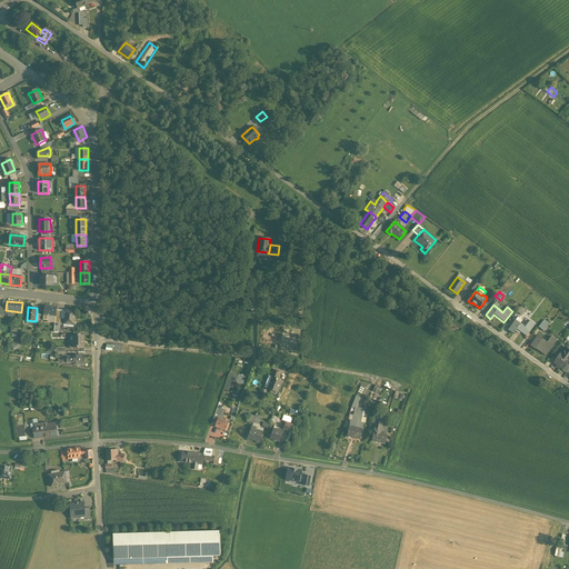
[(57,308),(45,307),(45,315),(48,316),(56,317),(56,310),(57,308)]
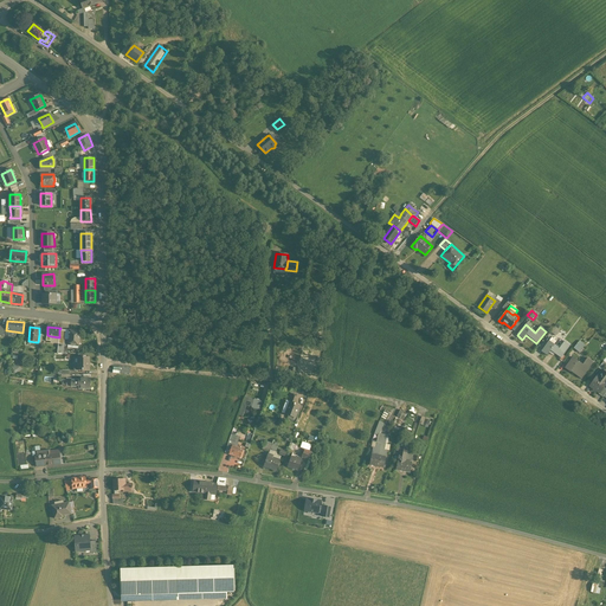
[(81,333),(73,331),(73,330),(70,330),(65,330),(65,331),(65,337),(65,340),(69,340),(69,345),(73,346),(79,346),(81,336),(79,336),(81,333)]
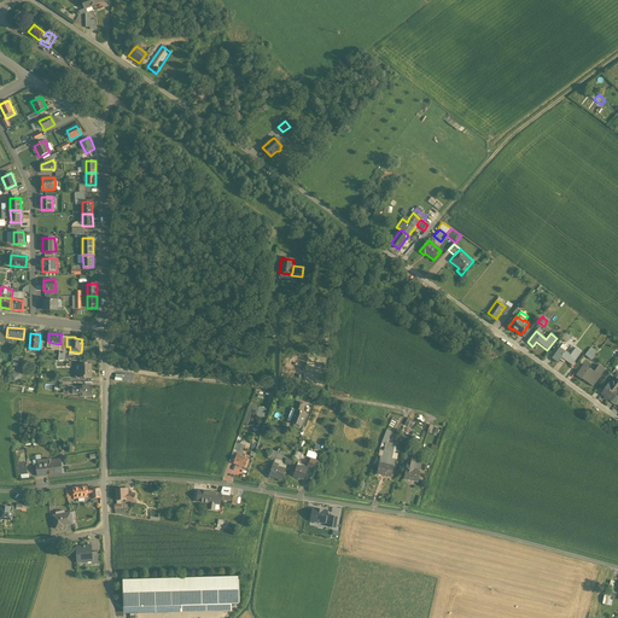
[(560,348),(552,359),(557,363),(560,359),(571,366),(581,353),(575,349),(570,356),(560,348)]
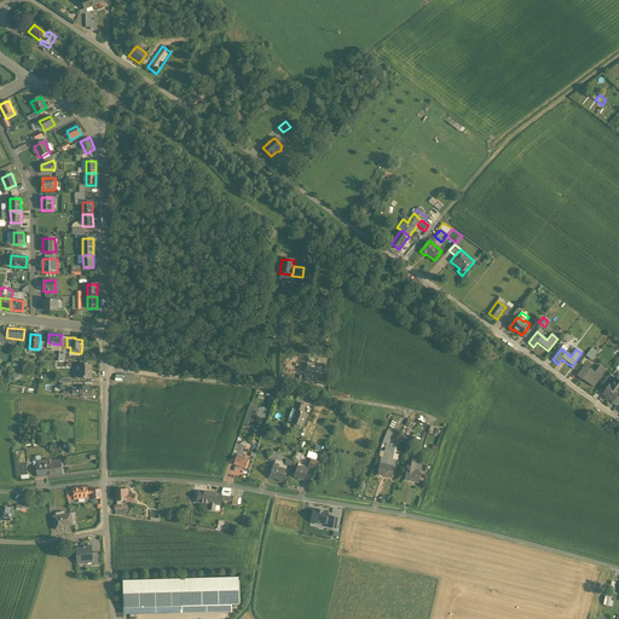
[(590,351),(586,356),(591,360),(596,354),(590,351)]
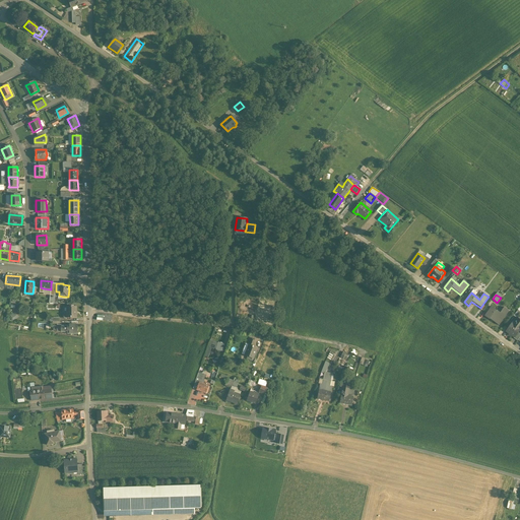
[(75,307),(67,307),(67,314),(67,318),(76,318),(76,314),(75,314),(75,307)]
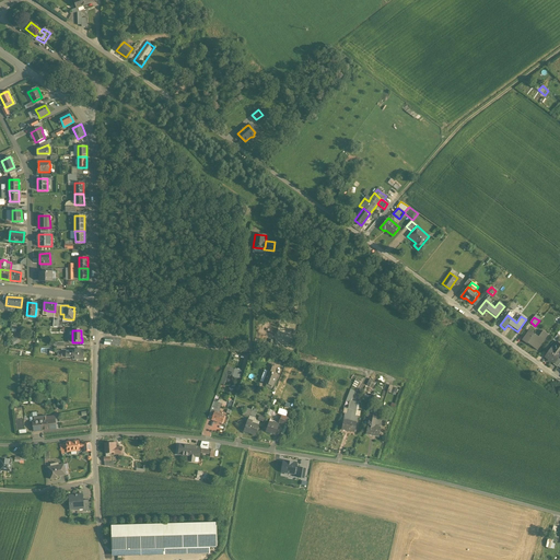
[(538,337),(529,330),(522,341),(527,345),(527,343),(536,350),(537,350),(548,335),(543,331),(538,337)]
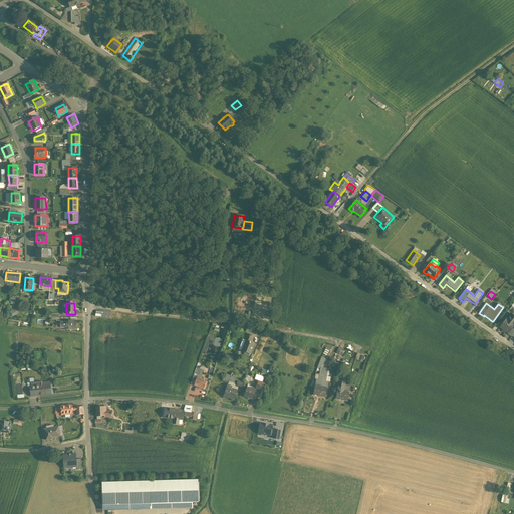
[(513,325),(513,324),(506,319),(500,327),(508,333),(509,333),(512,328),(513,325)]
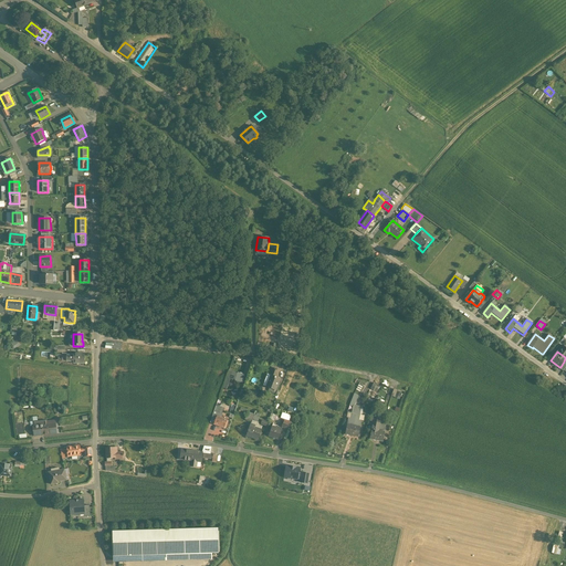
[(77,354),(73,354),(73,356),(66,356),(66,362),(73,362),(73,363),(84,363),(84,354),(77,354)]
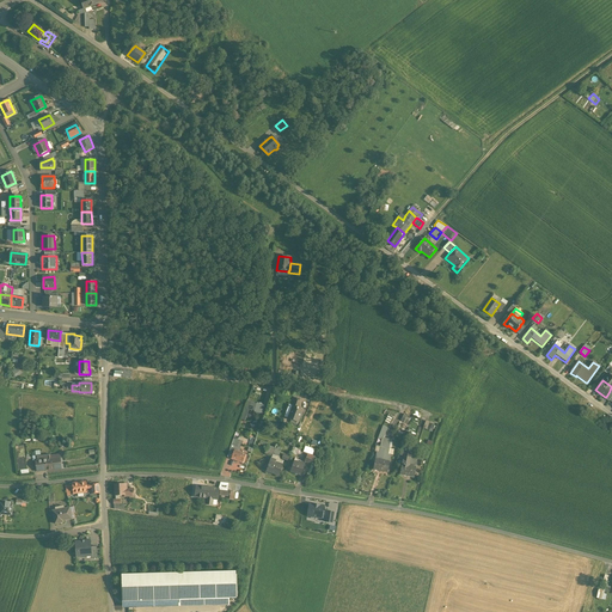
[(293,405),(288,418),(292,420),(298,422),(304,409),(298,408),(293,405)]
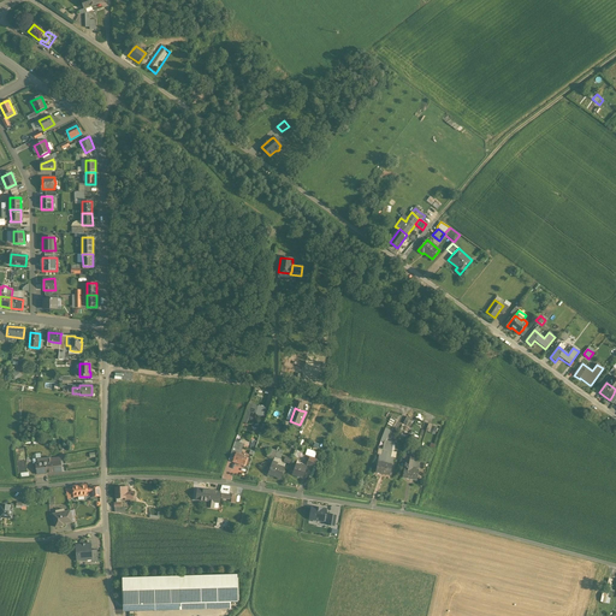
[(284,450),(278,448),(277,451),(270,449),(267,456),(274,460),(276,458),(280,460),(284,450)]
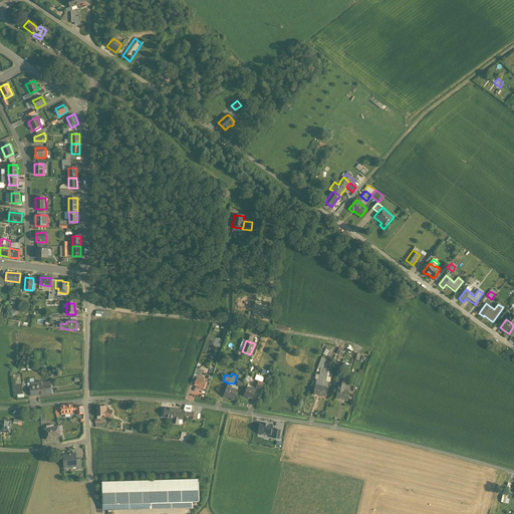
[(198,377),(197,377),(194,386),(204,389),(207,380),(201,378),(198,377)]
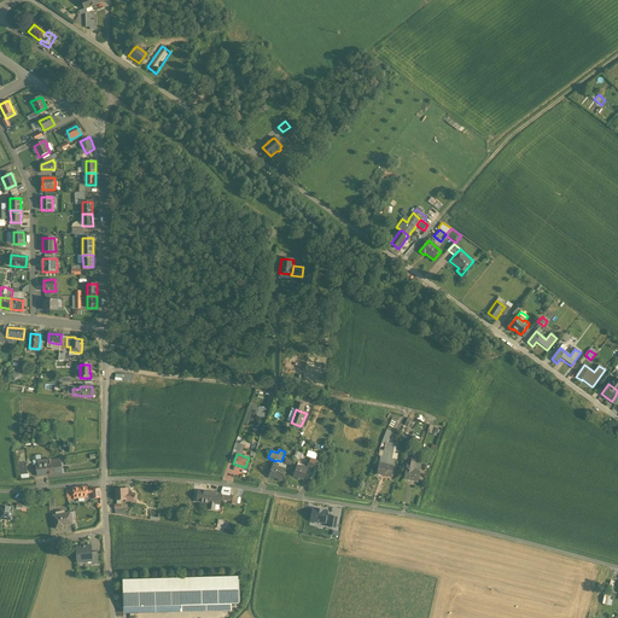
[(383,458),(380,456),(377,474),(384,476),(388,459),(383,458)]
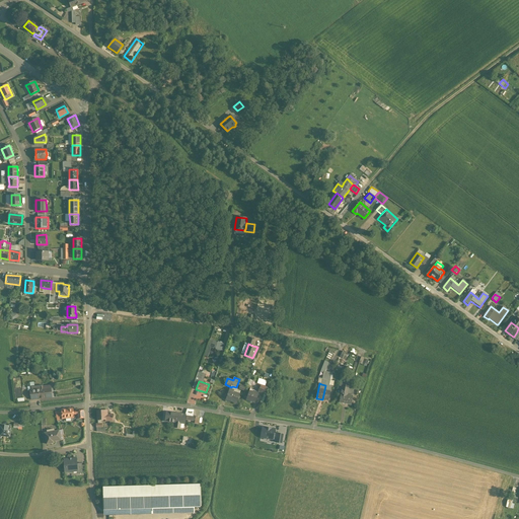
[(51,385),(43,386),(43,385),(30,386),(31,390),(30,390),(31,399),(52,397),(51,385)]
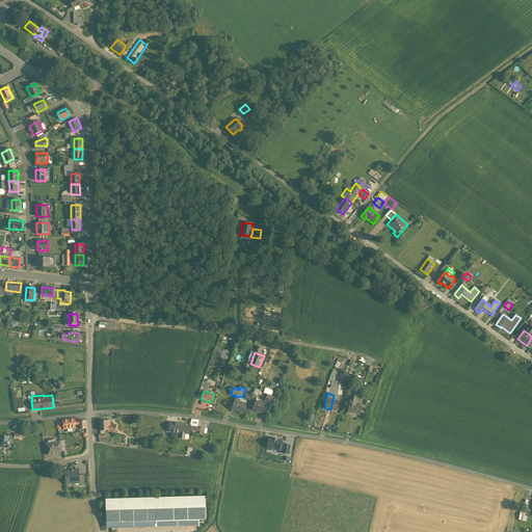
[(274,398),(267,395),(265,401),(271,404),(274,398)]
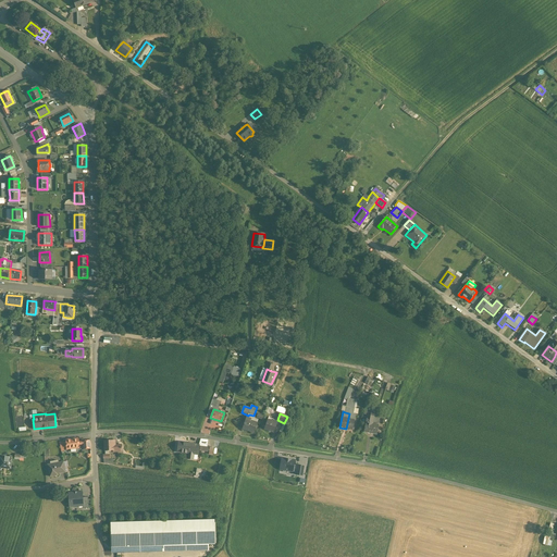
[(354,413),(349,413),(346,429),(353,430),(356,415),(354,413)]
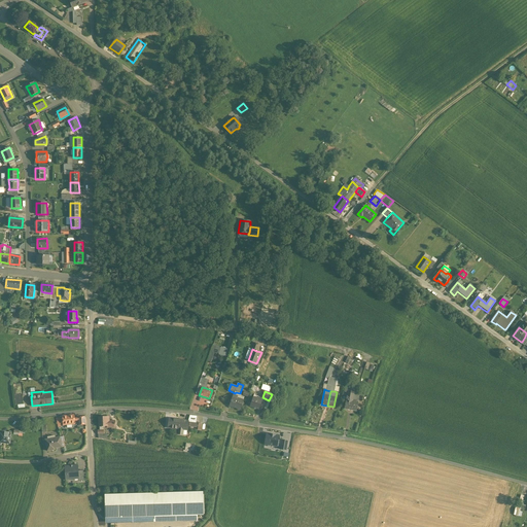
[(238,396),(234,394),(231,406),(234,407),(240,409),(243,400),(237,398),(238,396)]
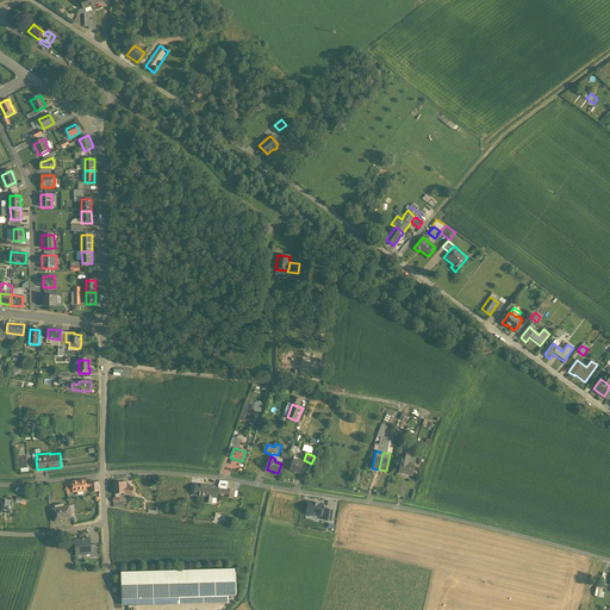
[(298,461),(293,460),(290,470),(300,473),(304,462),(299,461),(298,460),(298,461)]
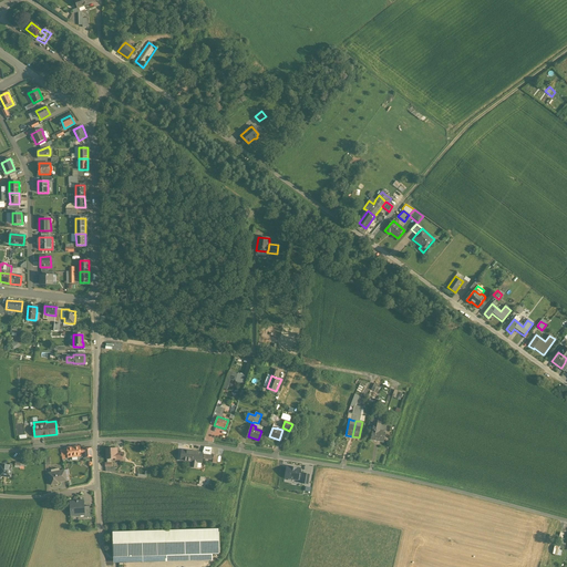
[(80,446),(66,447),(68,450),(68,455),(68,457),(81,456),(81,453),(80,450),(80,446)]
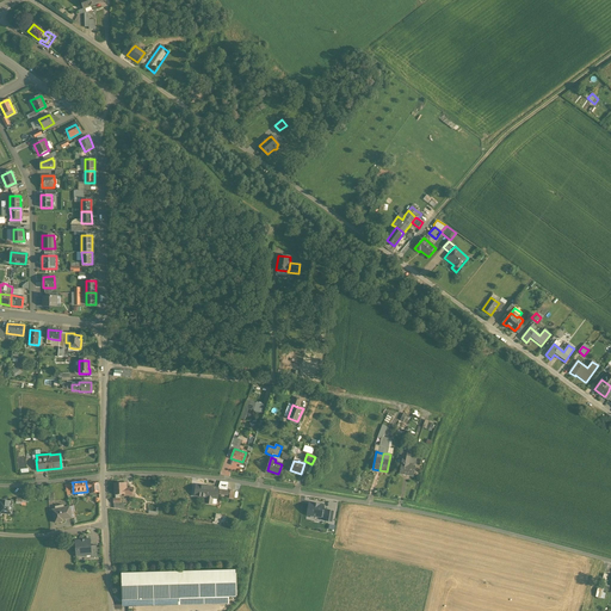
[(124,483),(115,483),(115,494),(119,494),(124,494),(124,488),(124,483)]
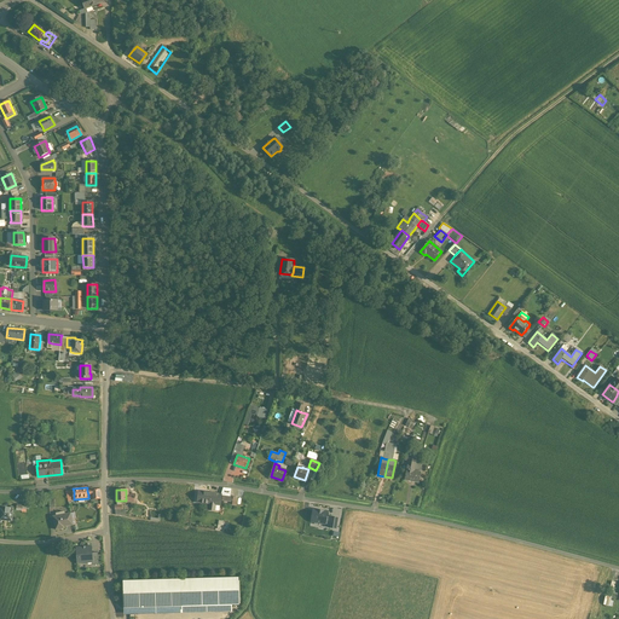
[(217,495),(198,492),(197,502),(209,504),(208,510),(214,512),(215,505),(220,505),(221,496),(217,495)]
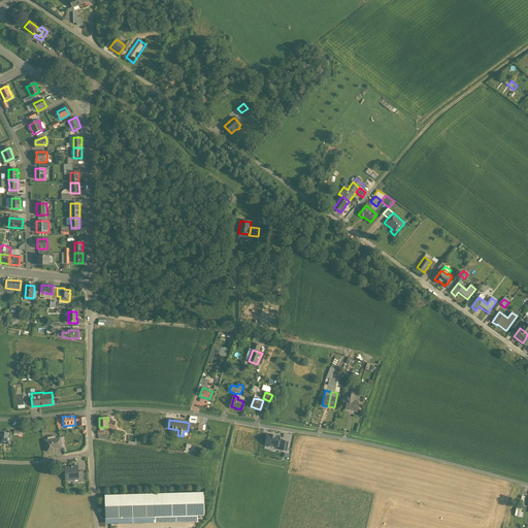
[(5,435),(1,434),(0,442),(0,443),(10,444),(11,435),(9,435),(9,433),(5,433),(5,435)]
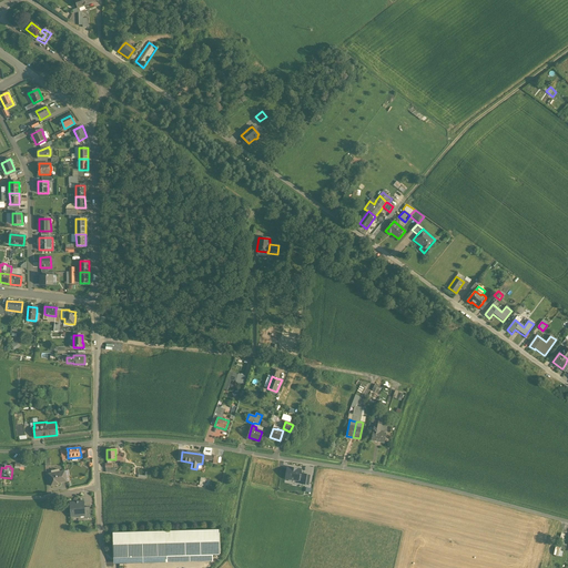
[(300,469),(291,468),(290,477),(298,479),(300,469)]
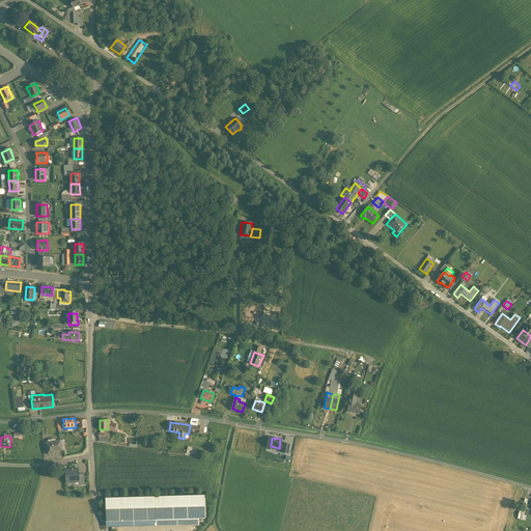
[(287,440),(280,439),(279,448),(278,449),(285,450),(287,441),(287,440)]
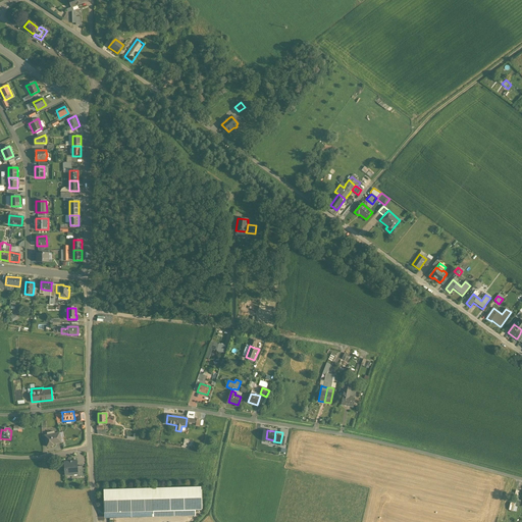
[(60,434),(45,436),(47,447),(52,446),(51,445),(61,442),(60,434)]
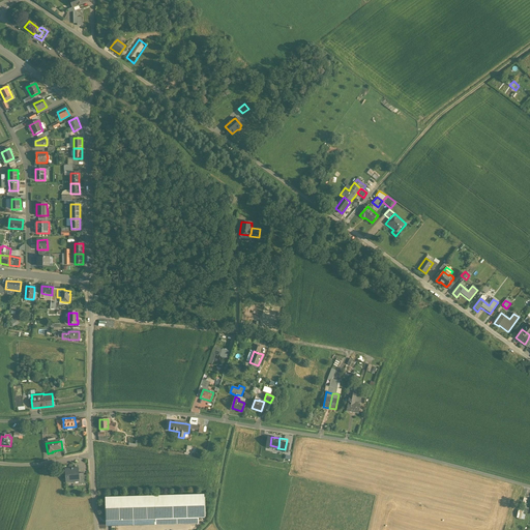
[(79,468),(74,469),(70,469),(65,469),(66,482),(70,481),(70,482),(75,482),(75,481),(79,481),(80,480),(79,473),(79,468)]
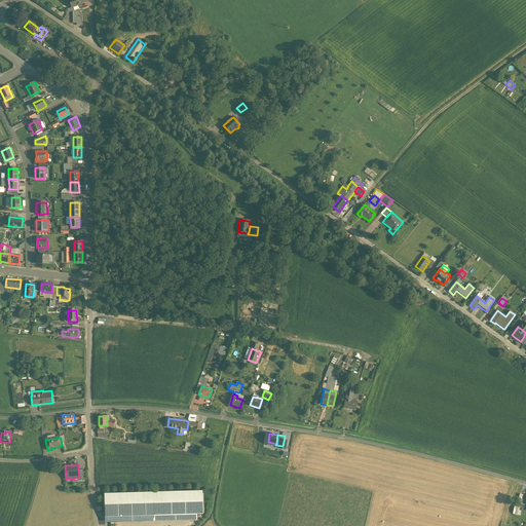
[(202,491),(105,494),(106,523),(197,520),(197,514),(203,514),(202,491)]
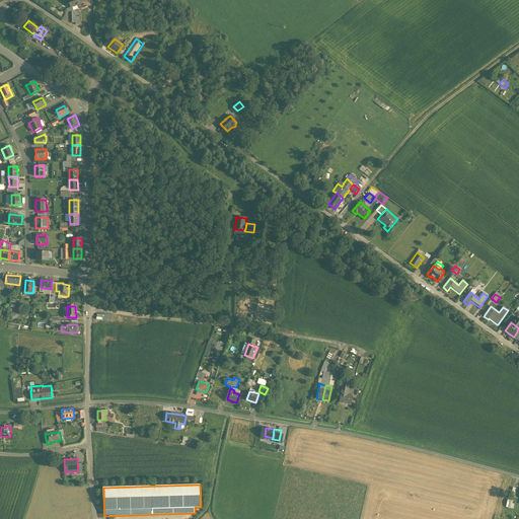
[(515,499),(509,498),(507,507),(513,509),(515,499)]
